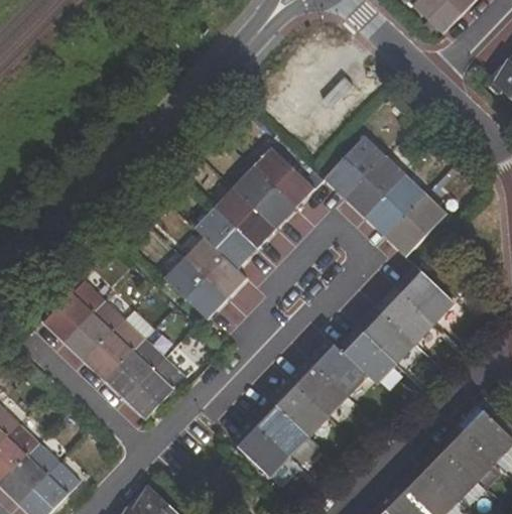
[(453,23),(450,20),(459,10),(446,0),(407,0),(442,34),(453,23)]
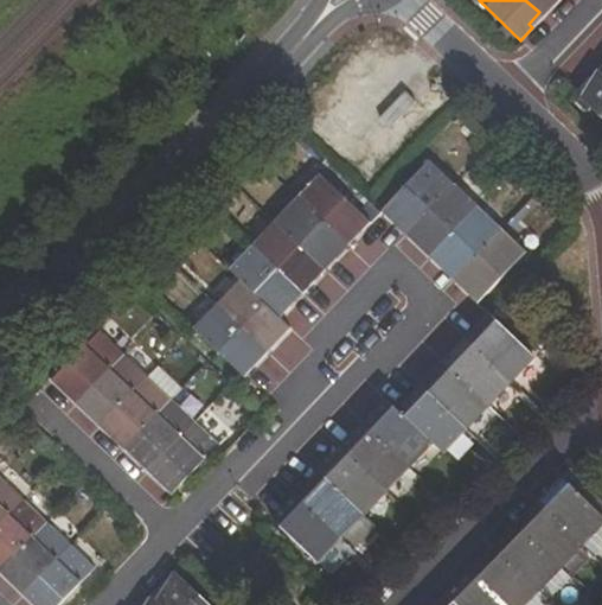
[(543,16),(555,4),(551,0),(525,0),(539,12),(543,16)]
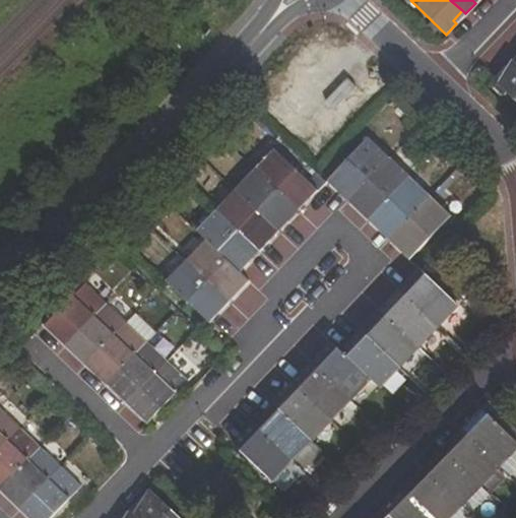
[(462,10),(453,20),(456,23),(465,13),(462,10)]
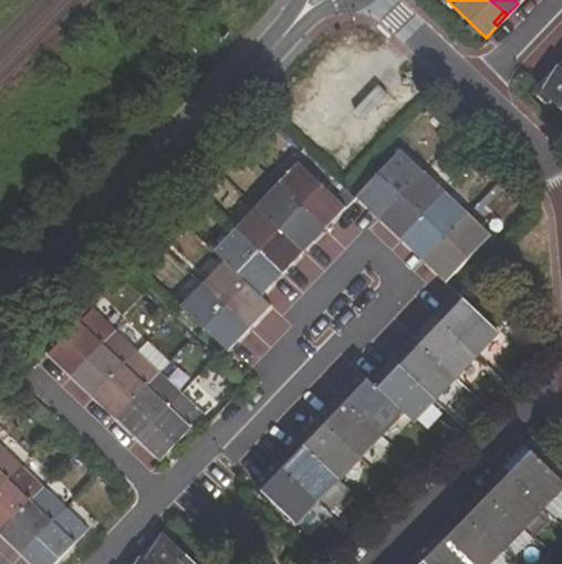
[(561,111),(561,69),(557,64),(541,90),(561,111)]
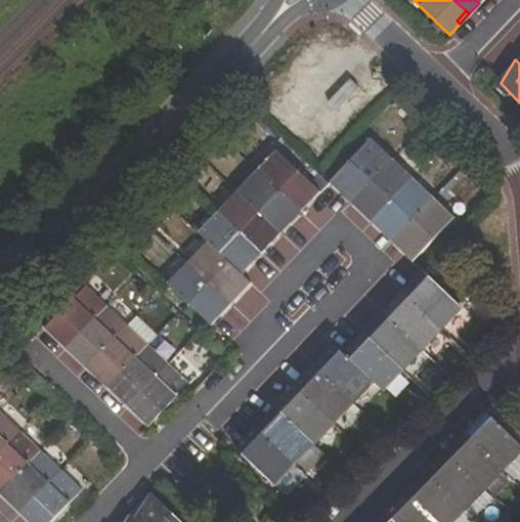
[(329,181),(338,189),(341,185),(351,196),(389,157),(370,138),(329,181)]
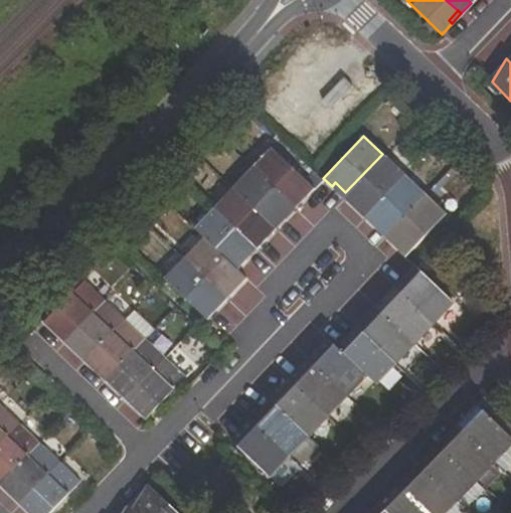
[(305,197),(301,193),(311,183),(271,145),(252,164),(293,202),(297,206),(305,197)]
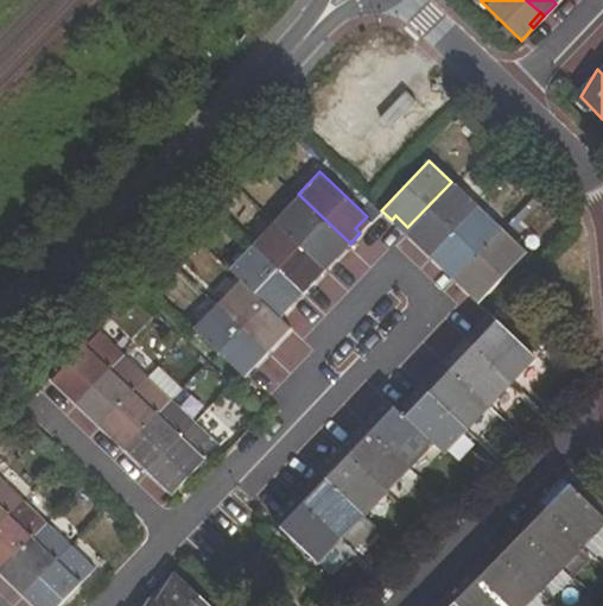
[(404,232),(416,244),(420,239),(431,248),(474,203),(451,182),(407,227),(404,232)]
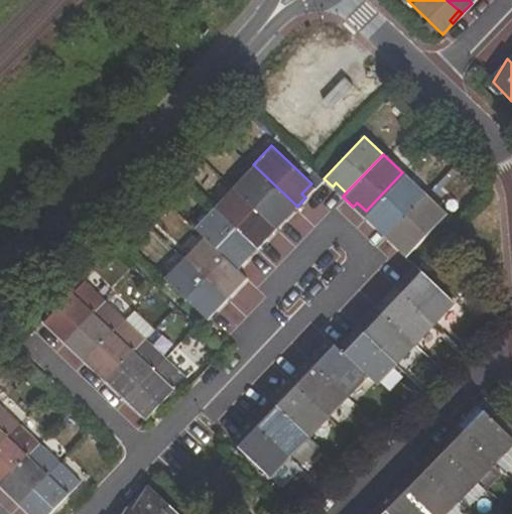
[(287,217),(284,213),(293,203),(253,164),(232,186),(272,225),(276,228),(287,217)]
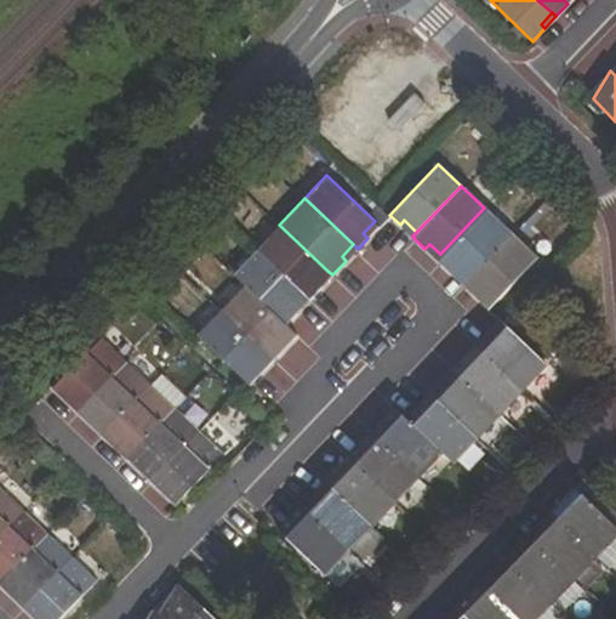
[(449,272),(454,267),(466,278),(509,232),(484,208),(440,254),(435,260),(449,272)]
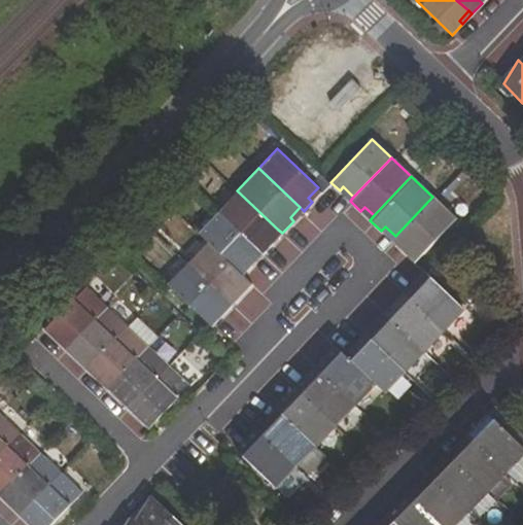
[(353,197),(343,186),(340,190),(350,201),(353,197)]
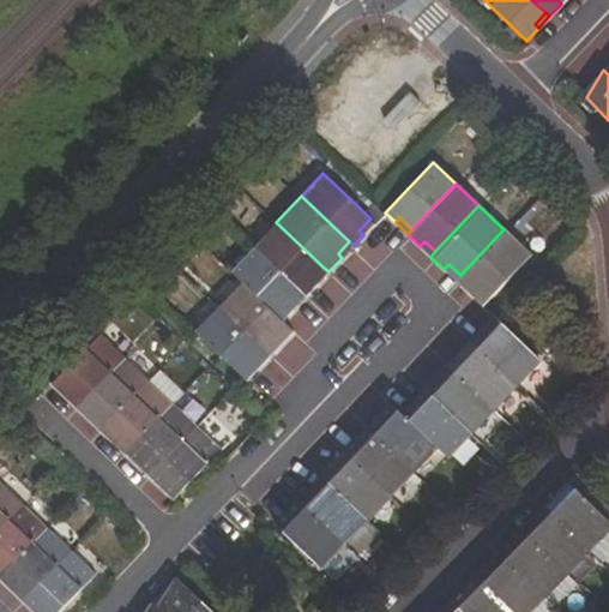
[(363,235),(375,223),(371,219),(359,231),(363,235)]
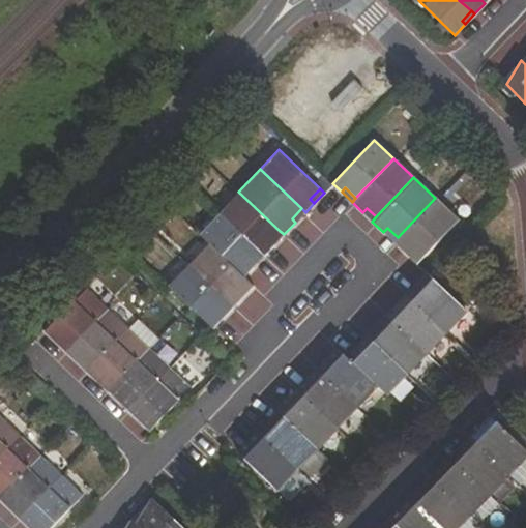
[(273,245),(270,241),(280,231),(238,192),(220,212),(260,251),(264,255),(273,245)]
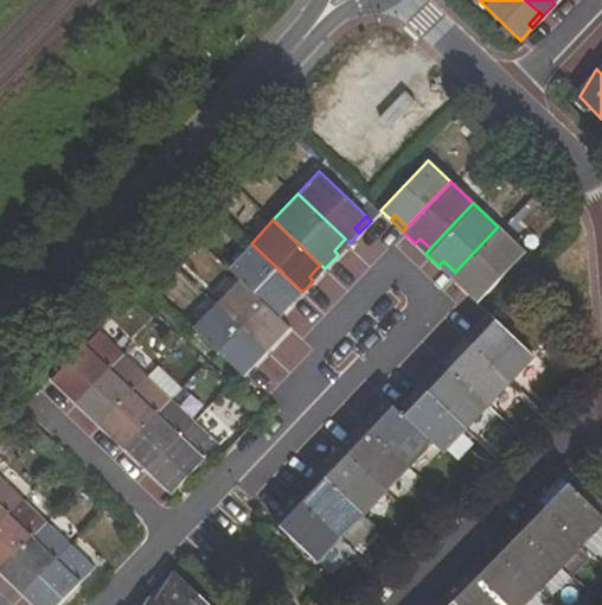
[(465,291),(469,285),(480,295),(523,250),(498,227),(455,272),(450,276),(465,291)]
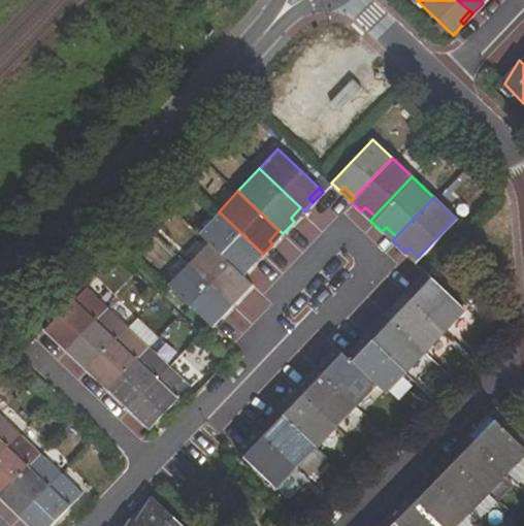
[(294,222),(304,211),(300,207),(291,218),(294,222)]
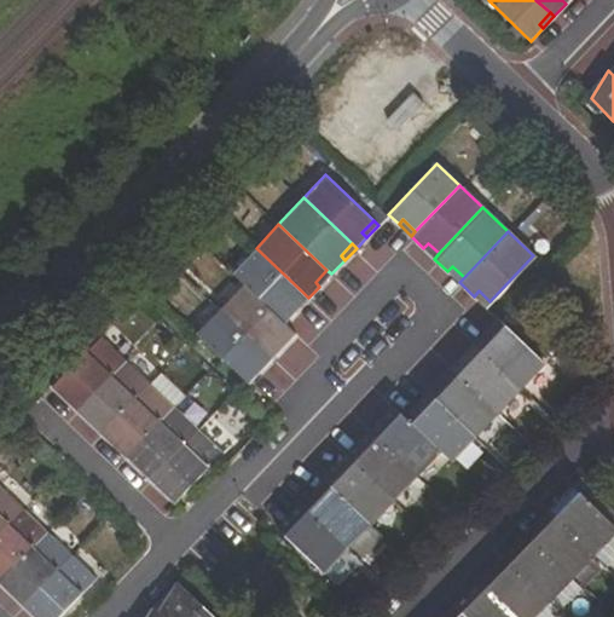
[(439,253),(428,243),(423,248),(434,259),(439,253)]
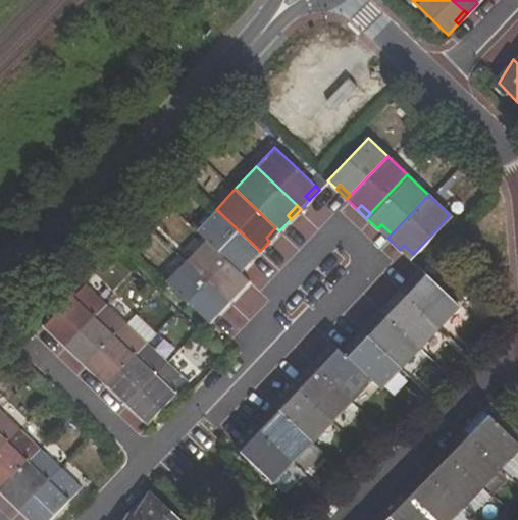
[(246,258),(256,247),(216,209),(196,230),(206,240),(241,272),(250,262),(246,258)]
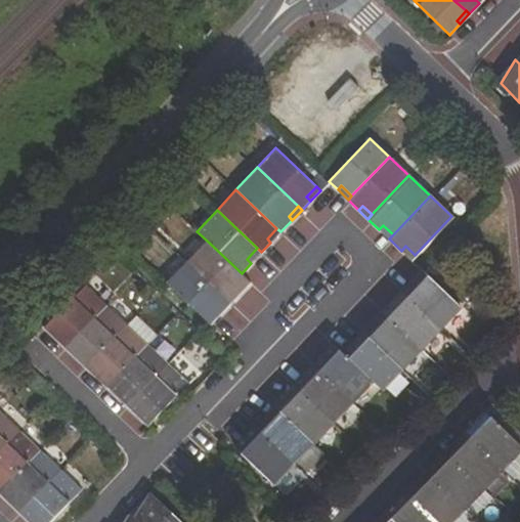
[(393,234),(383,225),(379,229),(389,238),(393,234)]
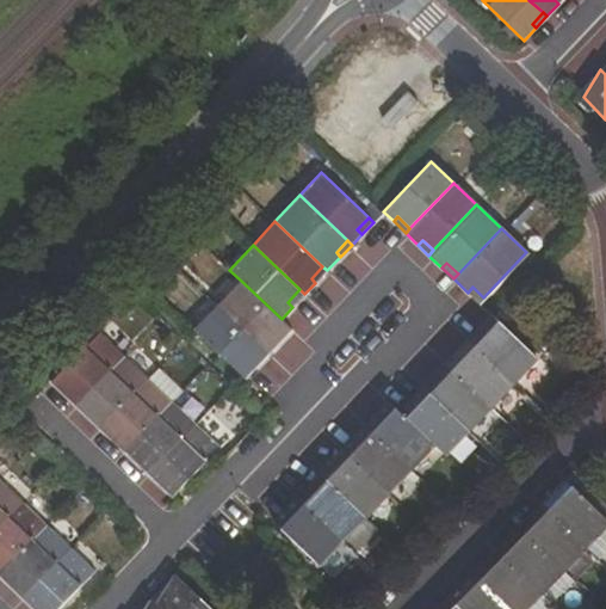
[(315,283),(327,270),(322,266),(311,278),(315,283)]
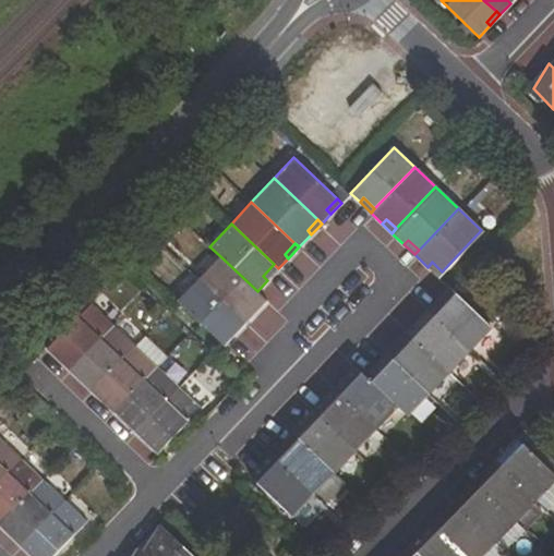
[(245,322),(255,311),(252,307),(263,297),(257,291),(220,256),(200,278),(241,318),(245,322)]
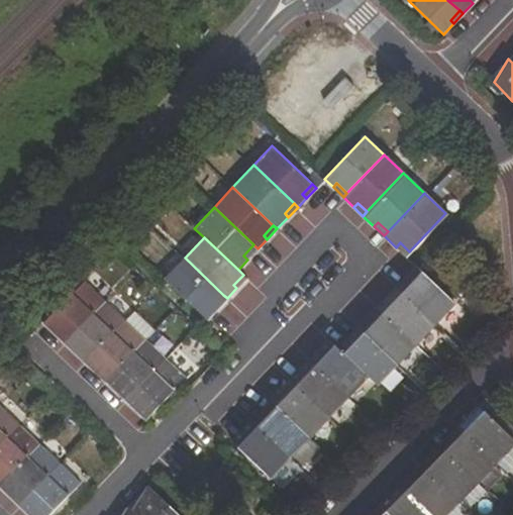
[(409,251),(400,242),(396,247),(405,256),(409,251)]
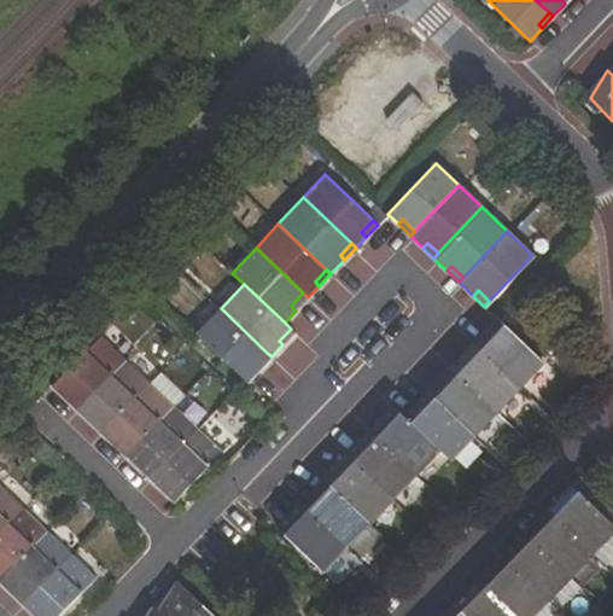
[(308,297),(303,292),(291,306),(296,311),(308,297)]
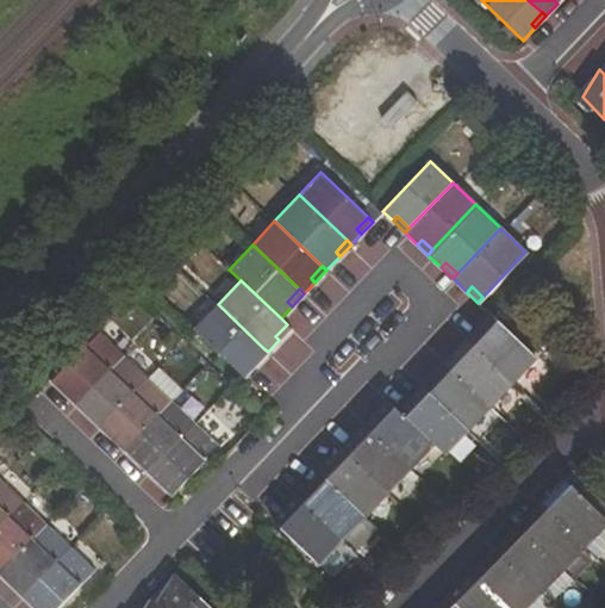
[(257,365),(253,360),(263,348),(218,304),(194,328),(245,377),(257,365)]
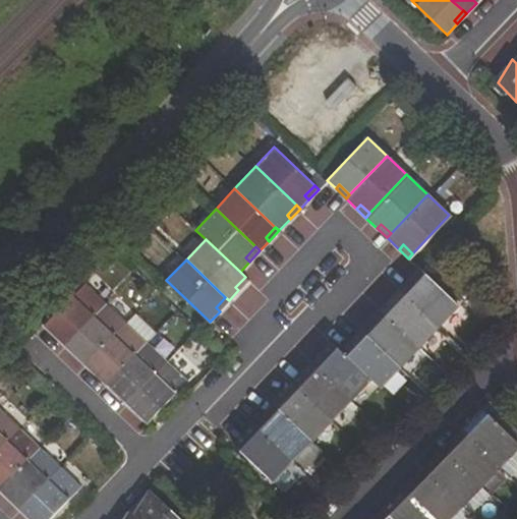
[(425,275),(408,298),(438,325),(456,305),(425,275)]
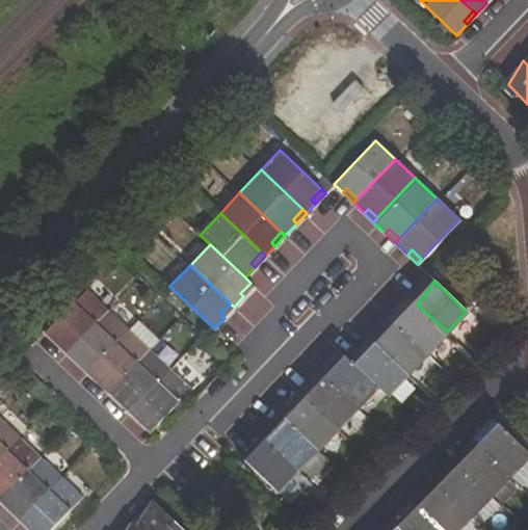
[(251,283),(240,293),(243,296),(254,286),(251,283)]
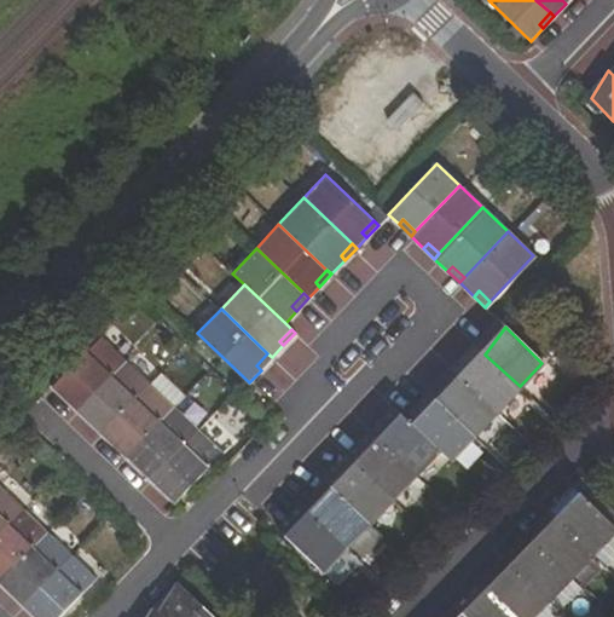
[(52,386),(64,398),(69,392),(81,404),(126,359),(100,335),(52,386)]
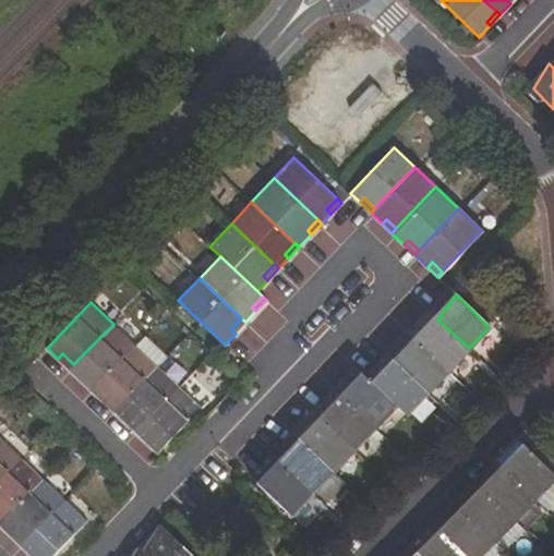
[(435,316),(417,341),(447,371),(469,348),(437,319),(435,316)]
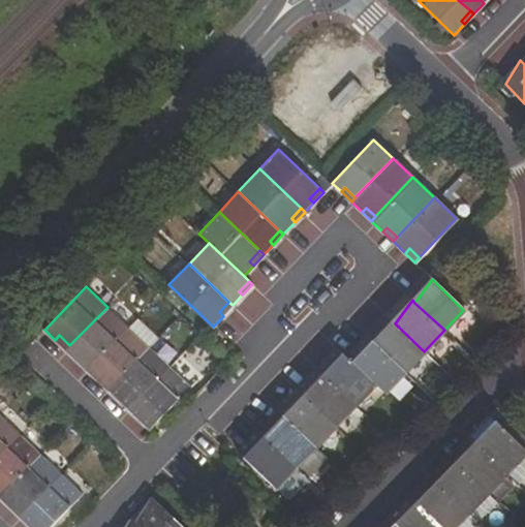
[(228,302),(219,312),(223,316),(233,305),(228,302)]
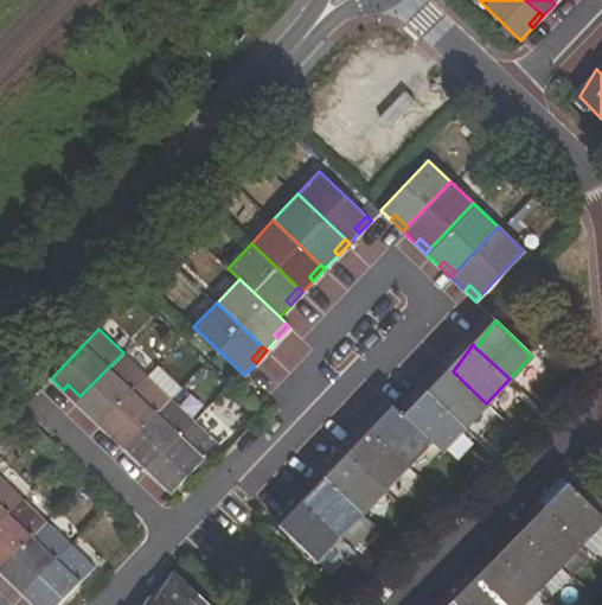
[(75,402),(89,414),(94,409),(104,421),(148,375),(123,352),(79,396),(75,402)]
